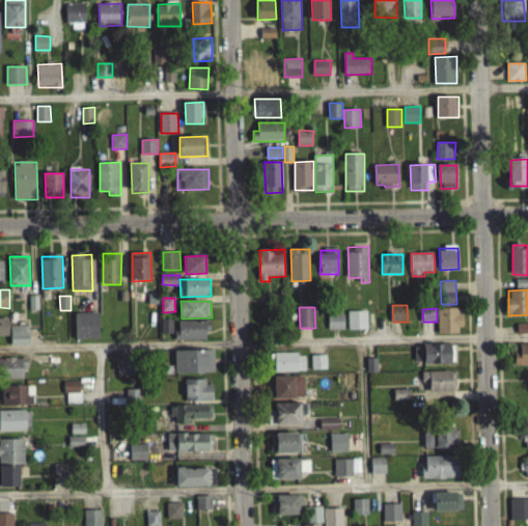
[(462,333),(462,308),(439,308),(439,334),(462,333)]
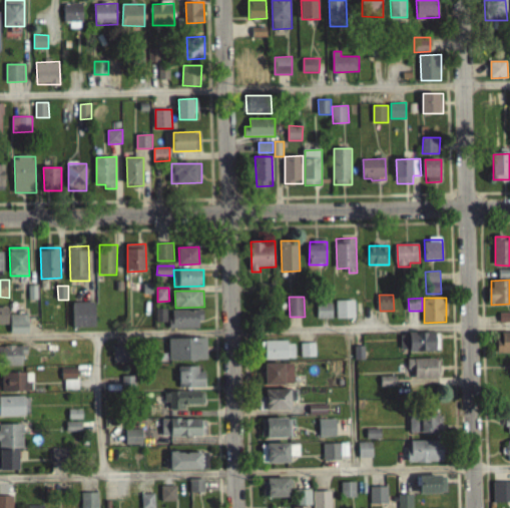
[(357,319),(356,301),(338,301),(338,319),(357,319)]
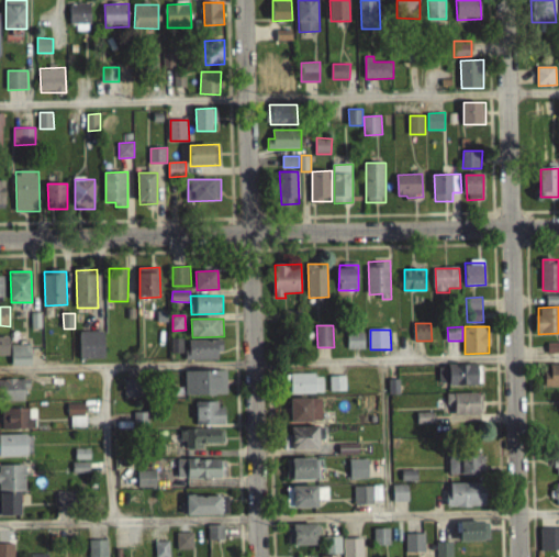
[(107,359),(105,331),(81,332),(82,359),(107,359)]
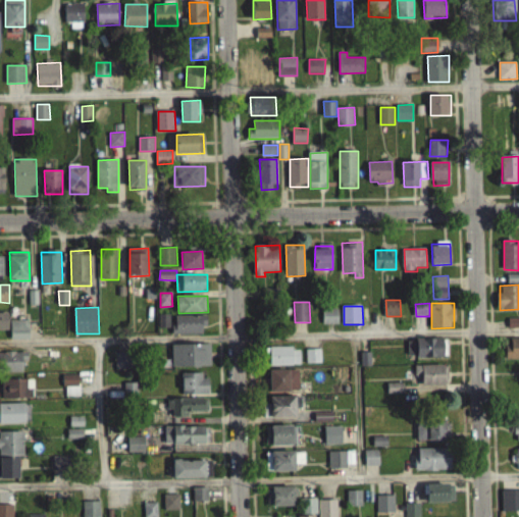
[(340,324),(340,309),(324,309),(324,324),(340,324)]
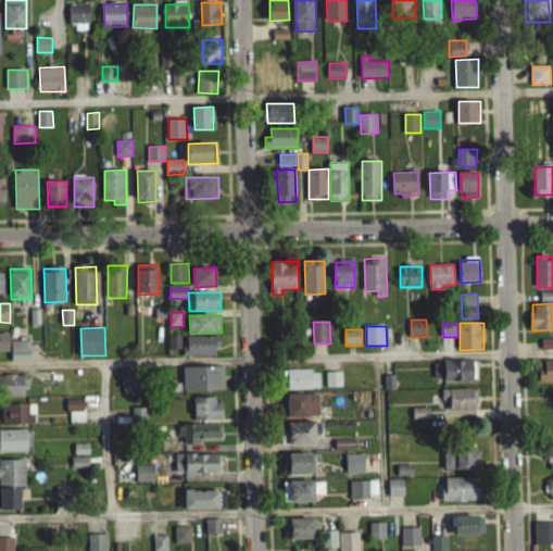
[(0,333),(0,352),(11,352),(11,333),(0,333)]
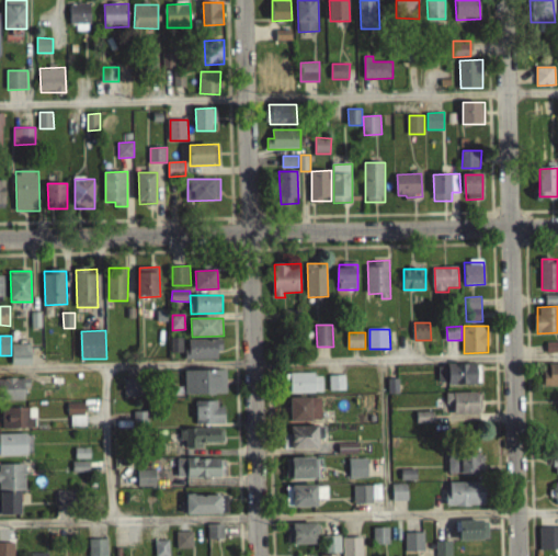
[(172,353),(184,352),(184,338),(172,338),(172,353)]
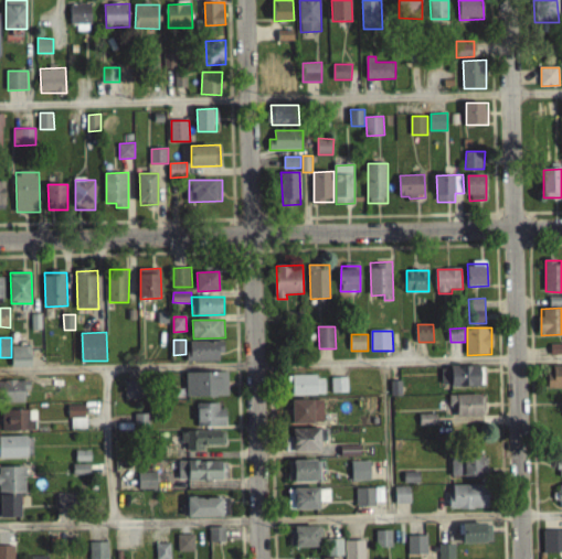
[(189,342),(190,362),(223,361),(223,341),(189,342)]
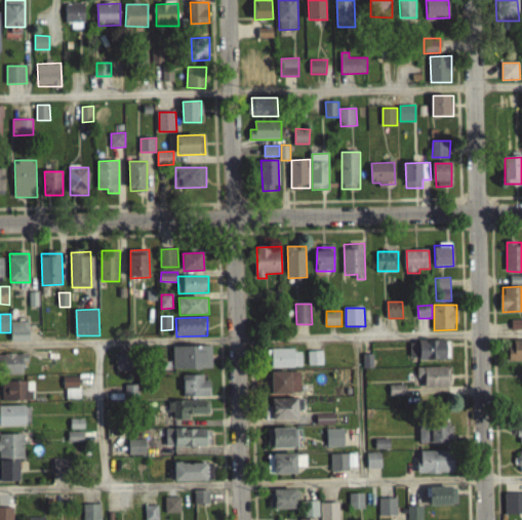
[(521,319),(513,320),(513,329),(521,329),(521,319)]
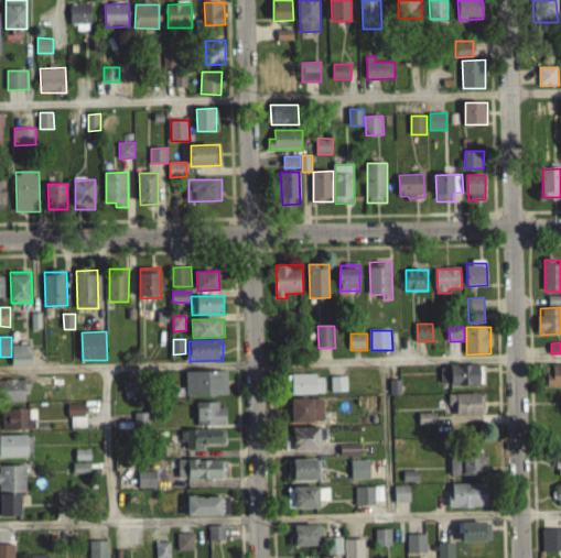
[(13,367),(33,365),(32,346),(13,346),(13,367)]
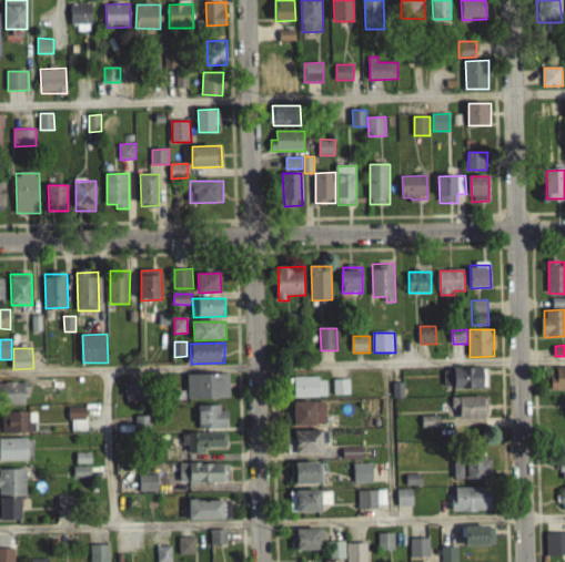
[(564,367),(557,367),(557,376),(552,376),(552,389),(564,389),(564,367)]
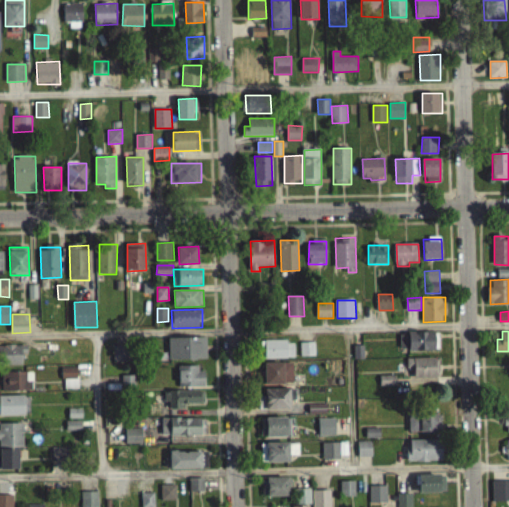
[(440,350),(439,332),(401,332),(401,350),(440,350)]
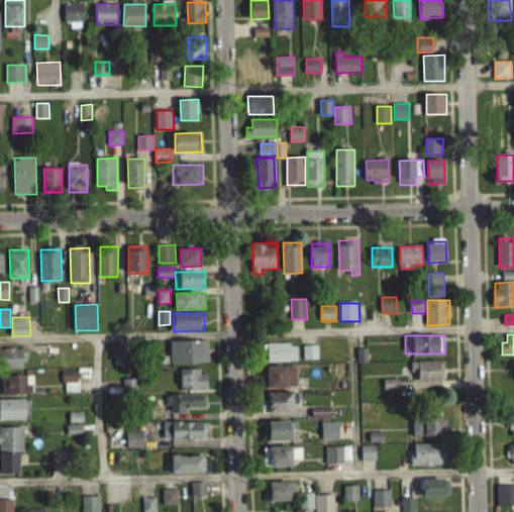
[(171,341),(172,364),(210,363),(209,340),(171,341)]
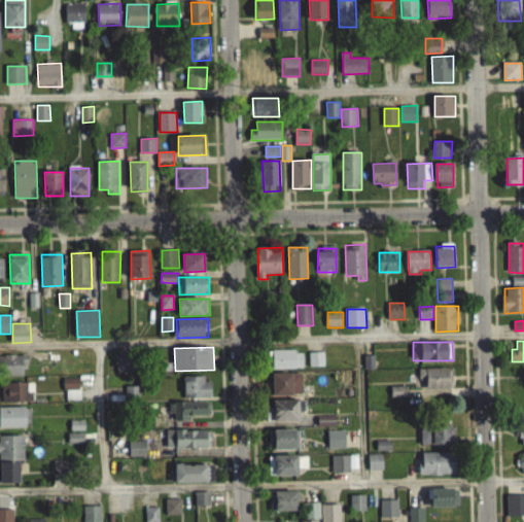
[(274,351),(274,369),(305,369),(304,350),(274,351)]
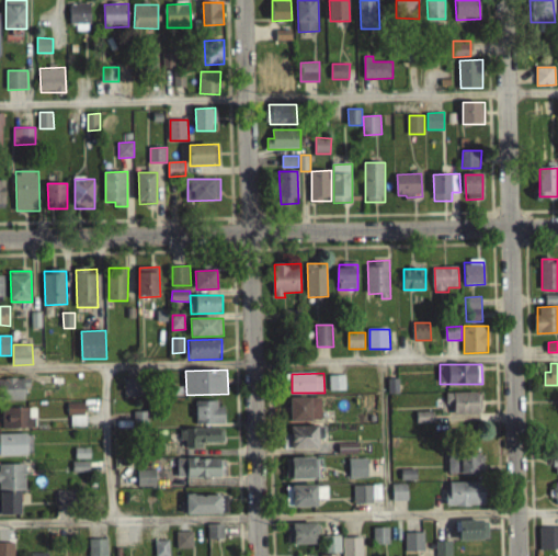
[(331,390),(346,390),(346,375),(330,375),(331,390)]
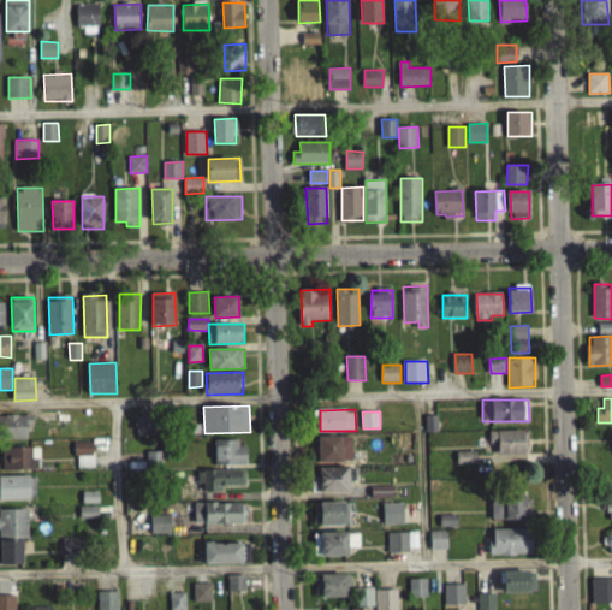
[(34,426),(34,415),(0,415),(0,439),(28,439),(28,427),(34,426)]
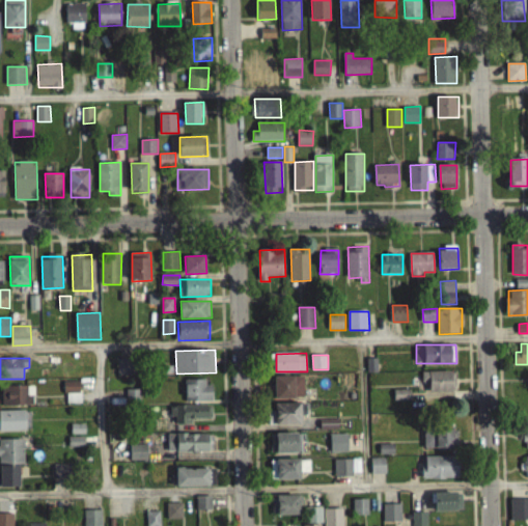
[(119,377),(134,376),(133,359),(118,359),(119,377)]
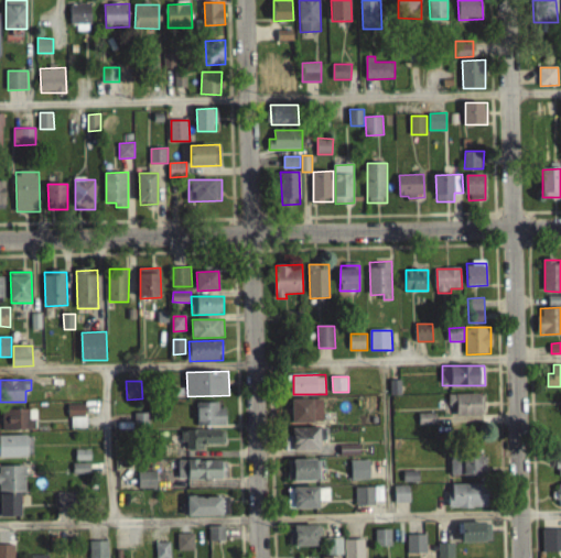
[(392,395),(401,395),(401,381),(392,381),(392,395)]
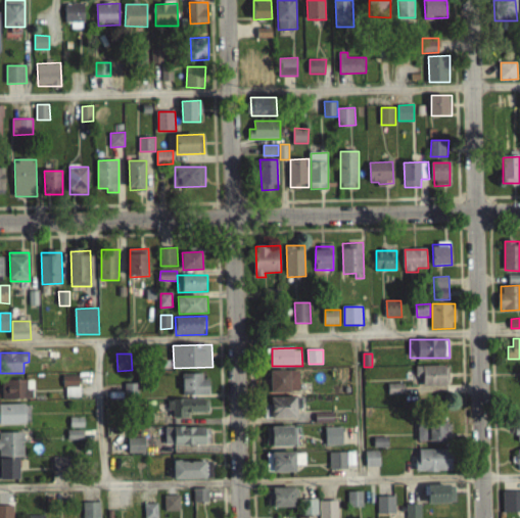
[(424,386),(450,385),(450,366),(417,366),(417,376),(424,376),(424,386)]
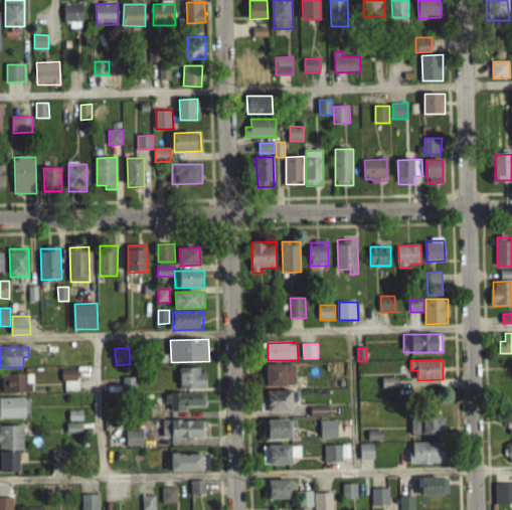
[(268,365),(268,386),(296,386),(296,364),(268,365)]
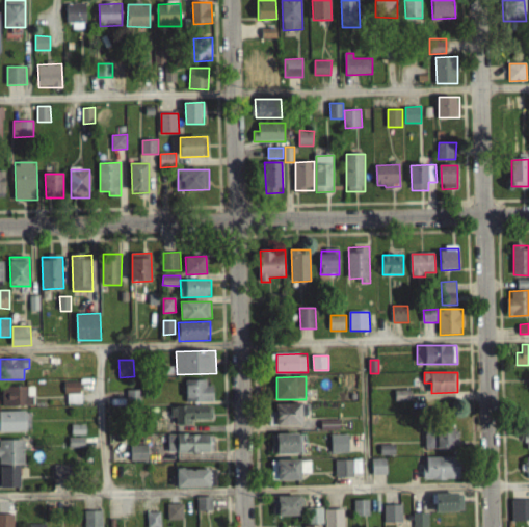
[(67,381),(68,404),(82,403),(81,381),(67,381)]
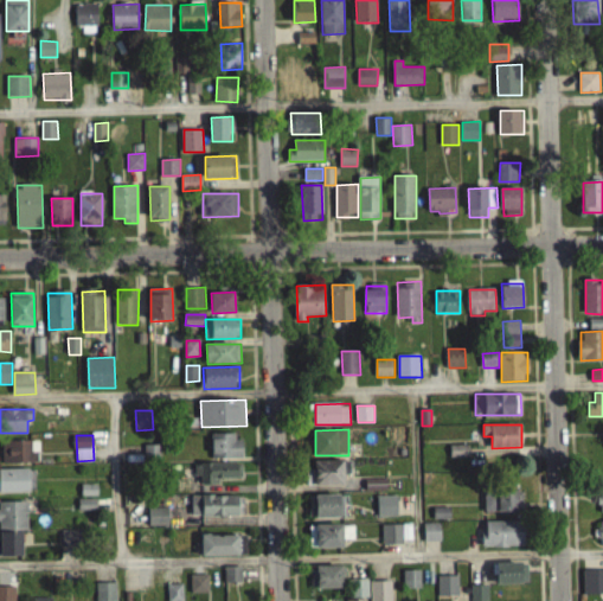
[(212,435),(213,459),(244,459),(244,435),(212,435)]
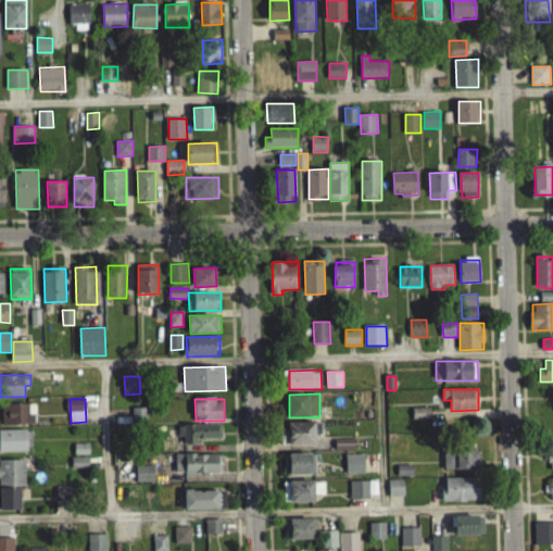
[(3,425),(37,425),(36,404),(3,404),(3,425)]
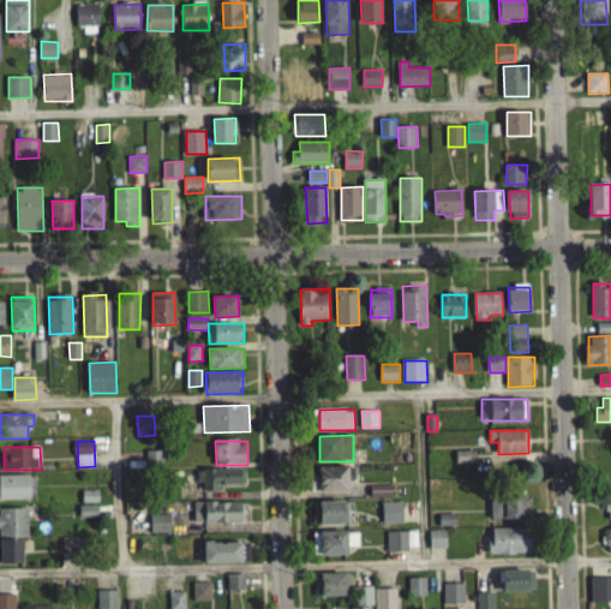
[(477,451),(459,451),(459,463),(477,463),(477,451)]
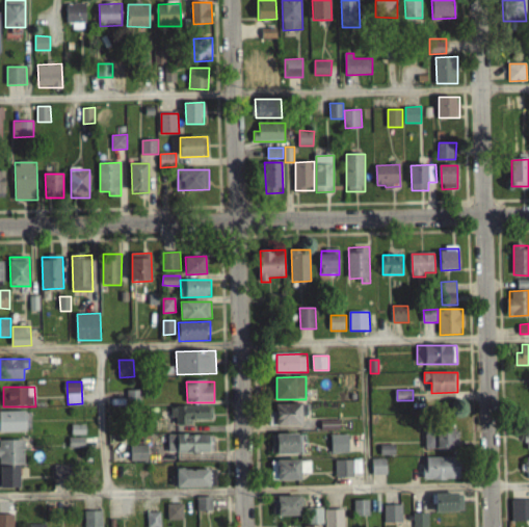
[(142,405),(142,391),(124,391),(124,405),(142,405)]
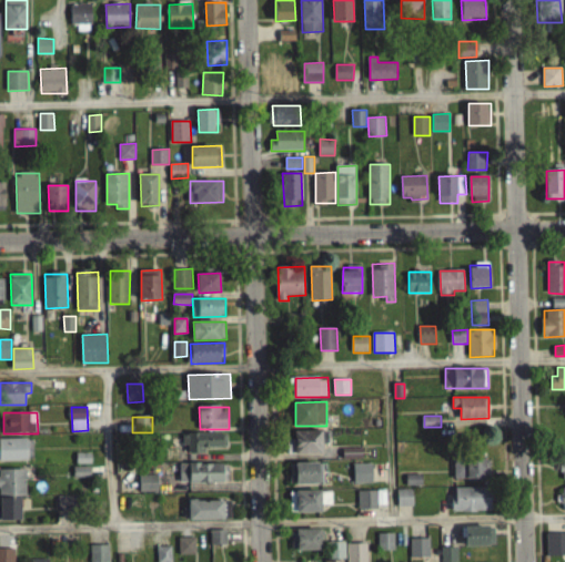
[(289,455),(323,455),(323,443),(331,443),(331,431),(295,431),(295,439),(289,439),(289,455)]
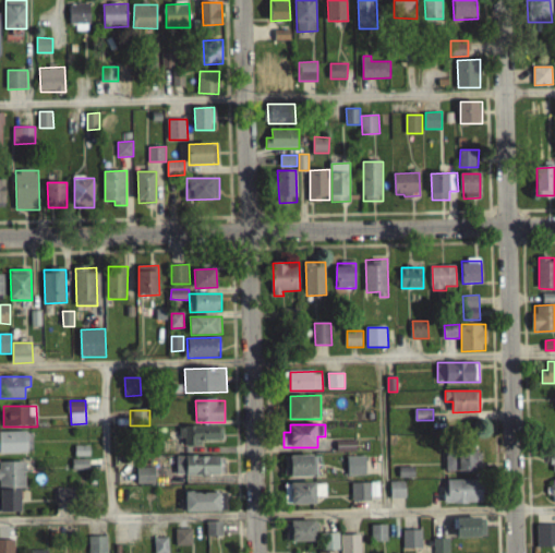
[(224,425),(182,427),(183,446),(203,446),(203,440),(224,440),(224,425)]
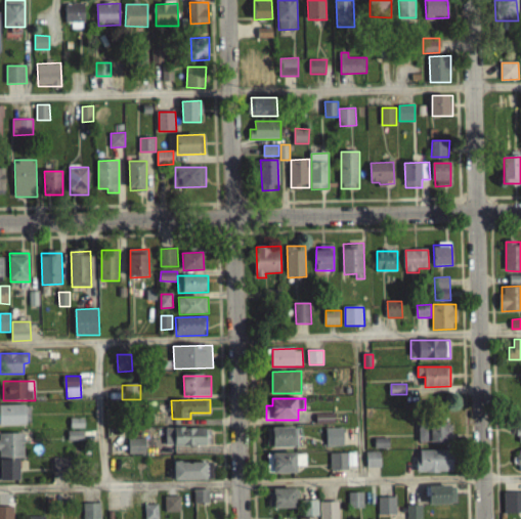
[(31,404),(0,405),(0,425),(32,425),(31,404)]
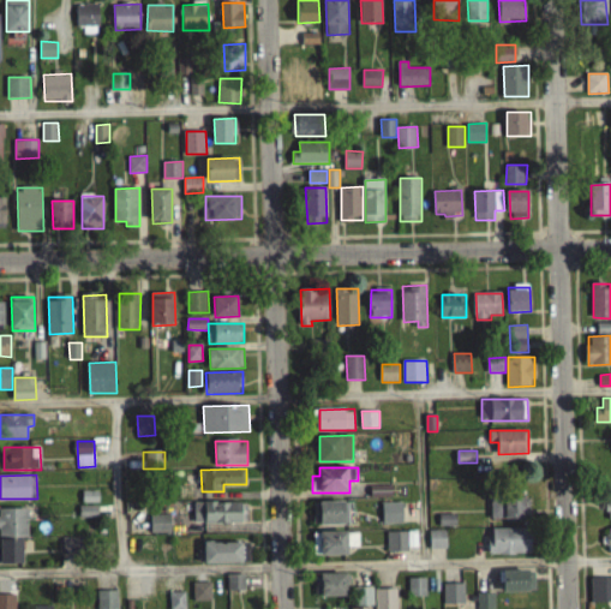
[(393,485),(372,485),(372,497),(394,497),(393,485)]
